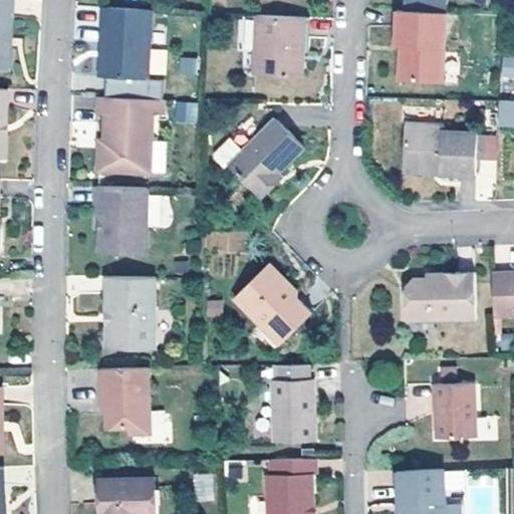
[(0,41),(5,42),(9,1),(0,0),(0,75),(2,75),(4,52),(0,51),(0,41)]
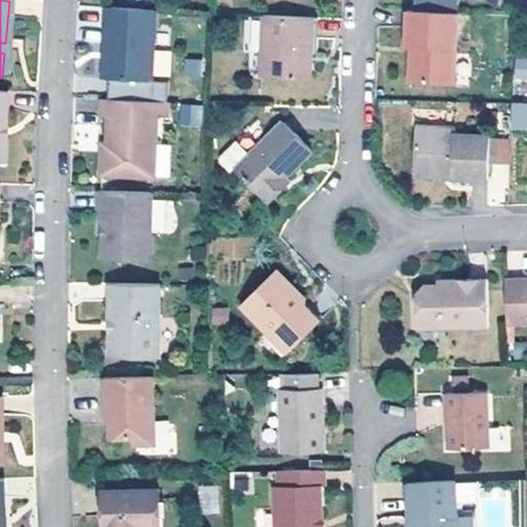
[(457,11),(457,0),(413,0),(414,11),(457,11)]
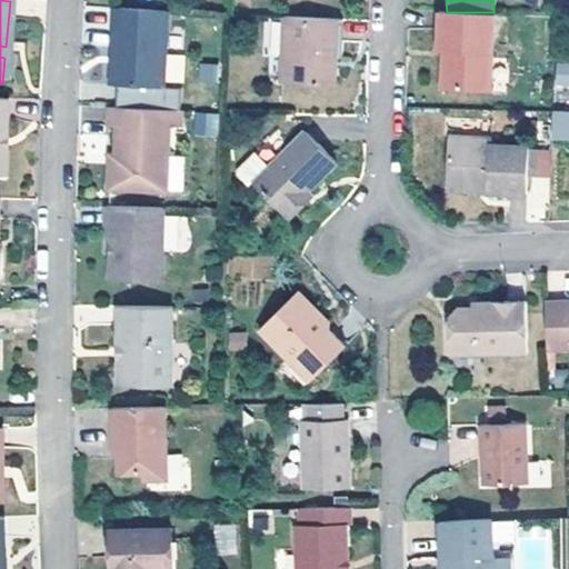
[(159,91),(162,13),(107,11),(107,29),(117,29),(113,89),(159,91)]
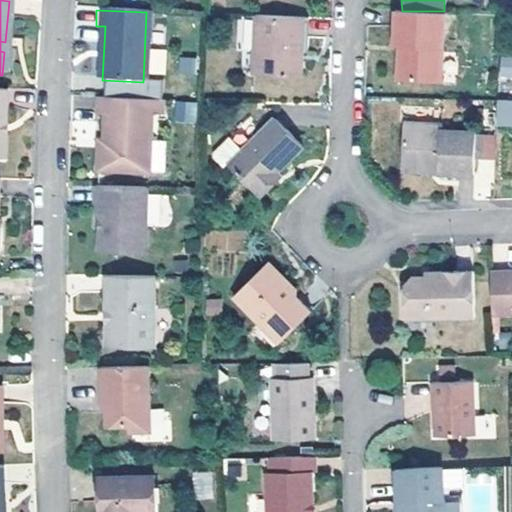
[(443,55),(445,13),(394,12),(393,48),(398,49),(397,80),(441,83),(443,55)]
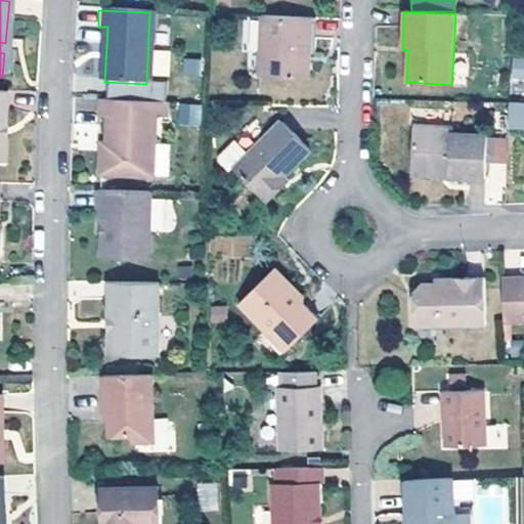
[(309,53),(311,18),(259,17),(258,74),(313,78),(314,54),(309,53)]
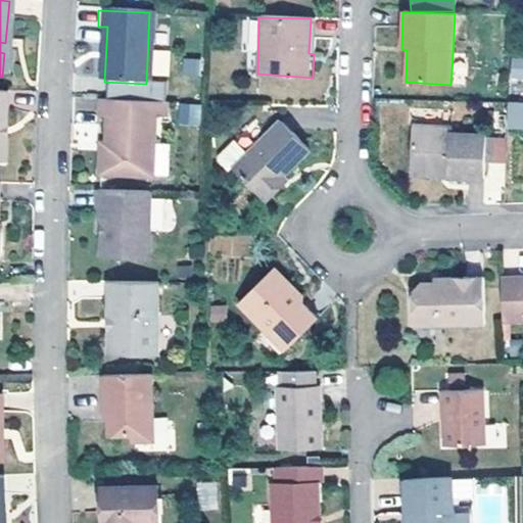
[(256,52),(256,19),(243,18),(242,52),(256,52)]
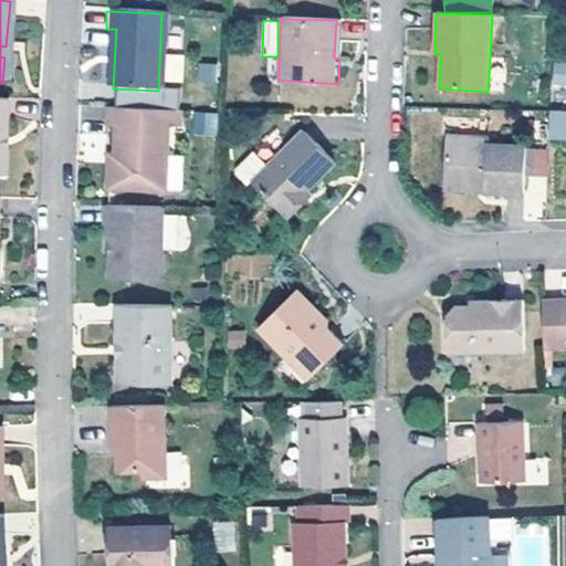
[(346,21),(336,20),(334,58),(339,59),(345,59),(346,21)]
